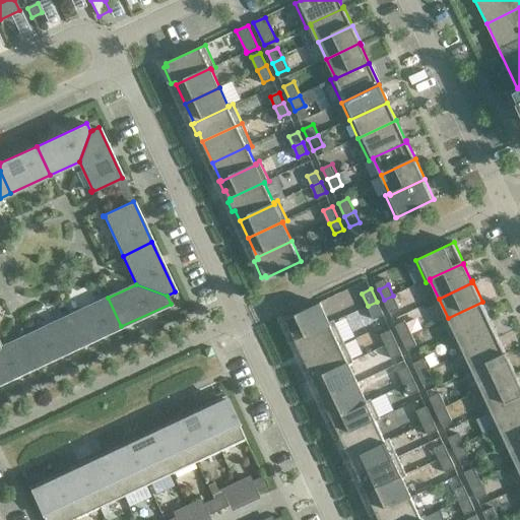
[(400,309),(393,296),(384,300),(390,314),(400,309)]
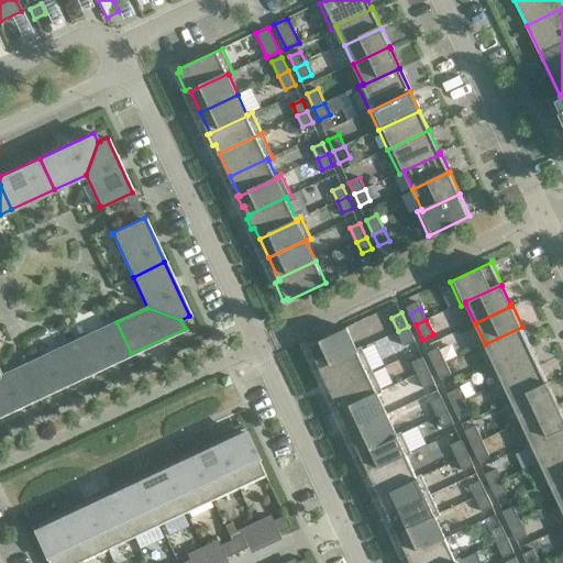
[(131,353),(117,322),(74,342),(88,374),(131,353)]
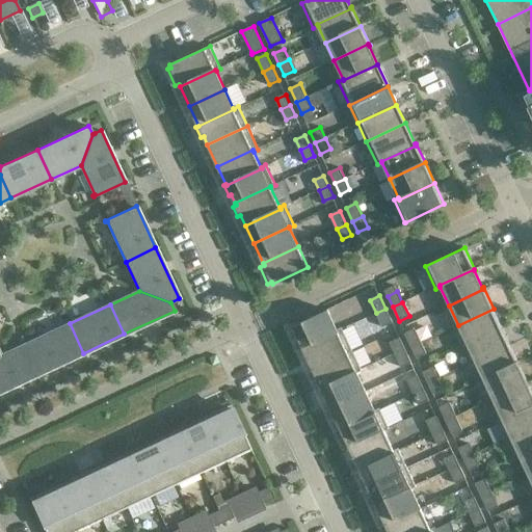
[(391,319),(386,309),(376,313),(381,323),(391,319)]
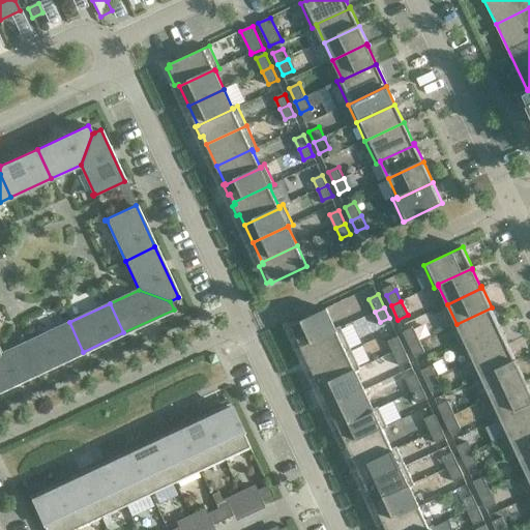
[(500,325),(492,307),(457,324),(465,342),(500,325)]
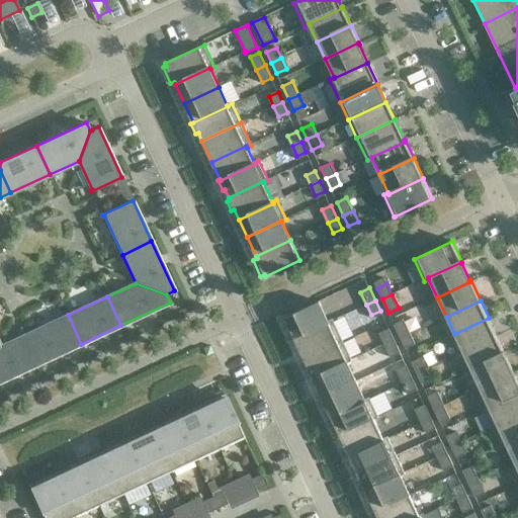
[(291,333),(294,339),(329,323),(328,322),(320,301),(291,315),(290,313),(280,318),(287,334),(291,333)]
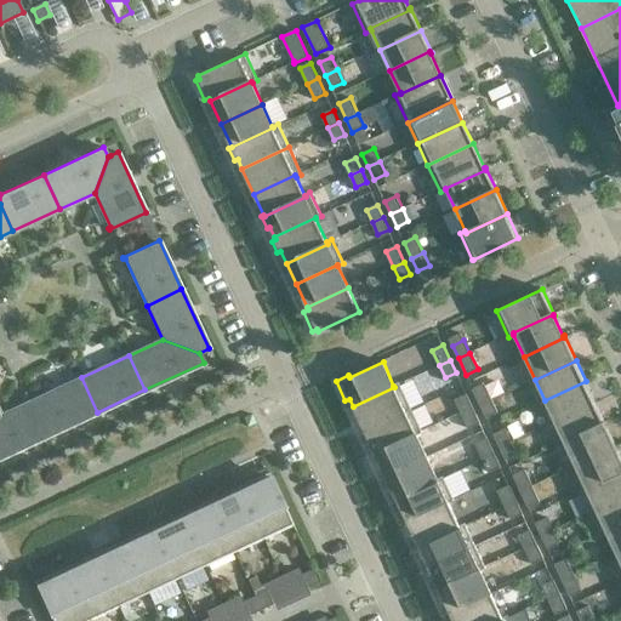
[(97,412),(81,377),(34,400),(50,434),(97,412)]
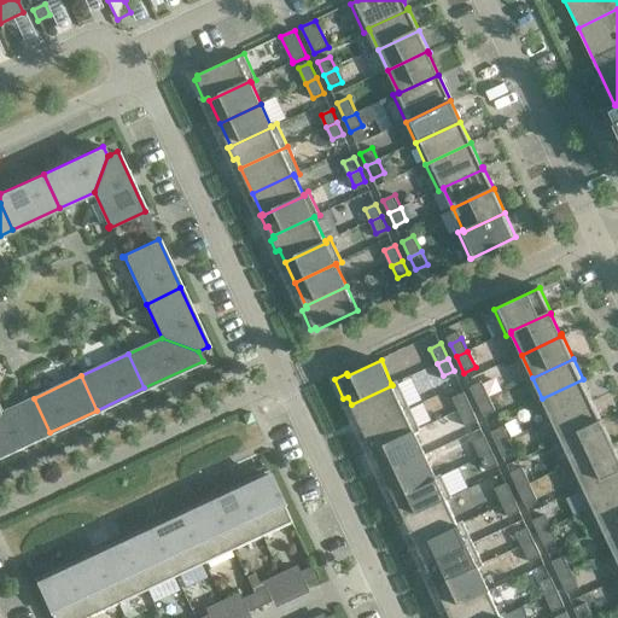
[(593,401),(583,379),(542,398),(552,419),(593,401)]
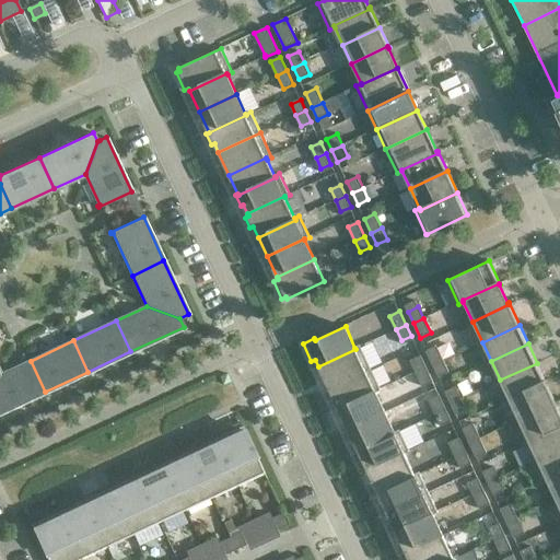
[(372,370),(360,345),(354,348),(356,349),(318,366),(329,389),(372,370)]
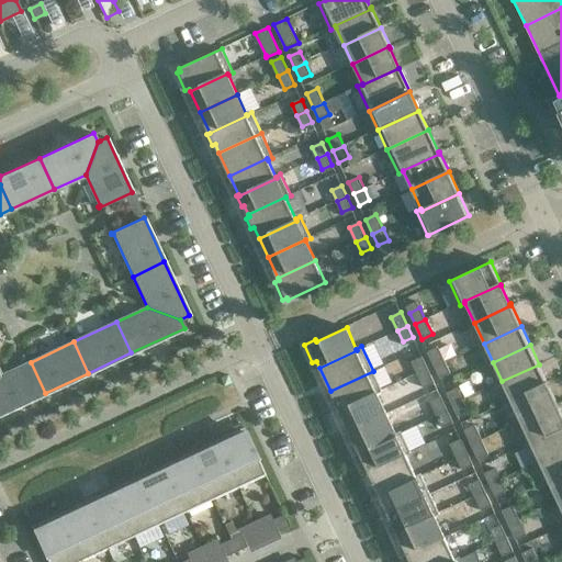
[(428,352),(435,367),(446,362),(438,347),(428,352)]
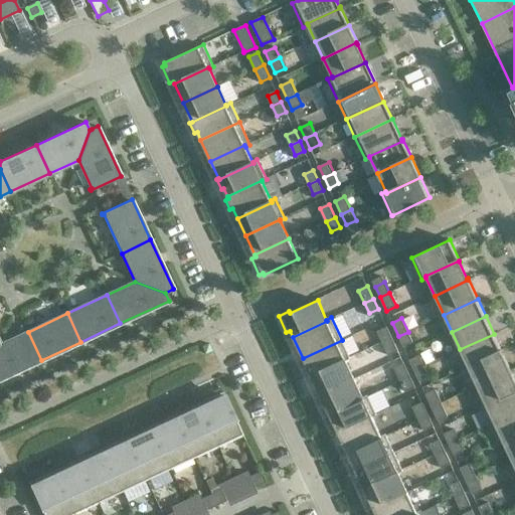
[(378,332),(383,342),(392,338),(387,328),(378,332)]
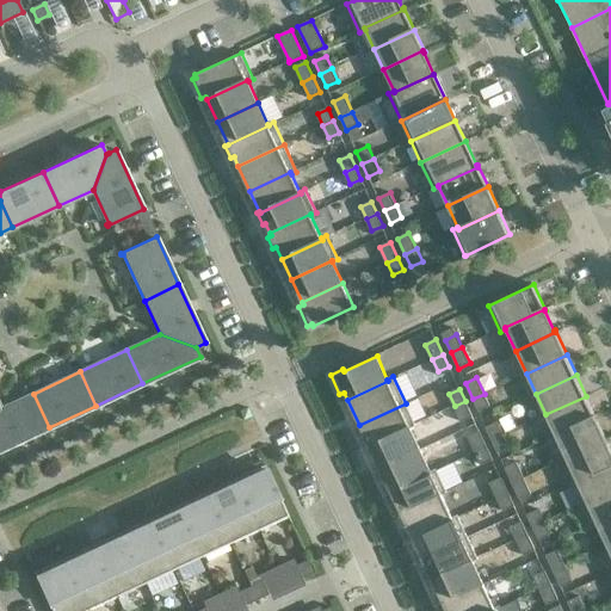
[(0,450),(49,427),(34,394),(0,408),(0,450)]
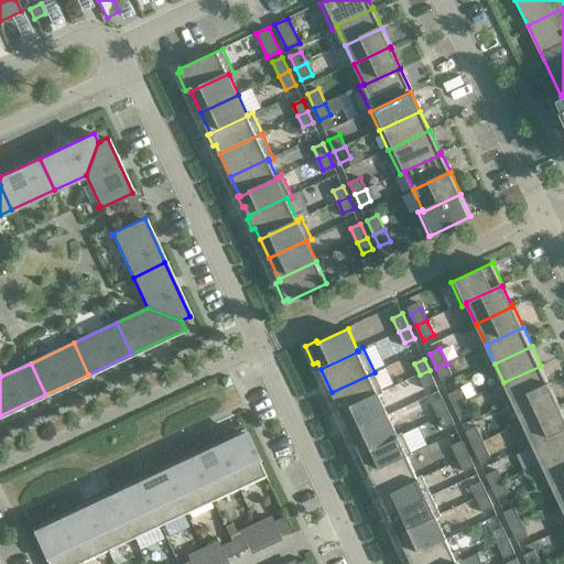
[(453,375),(447,364),(436,368),(442,380),(453,375)]
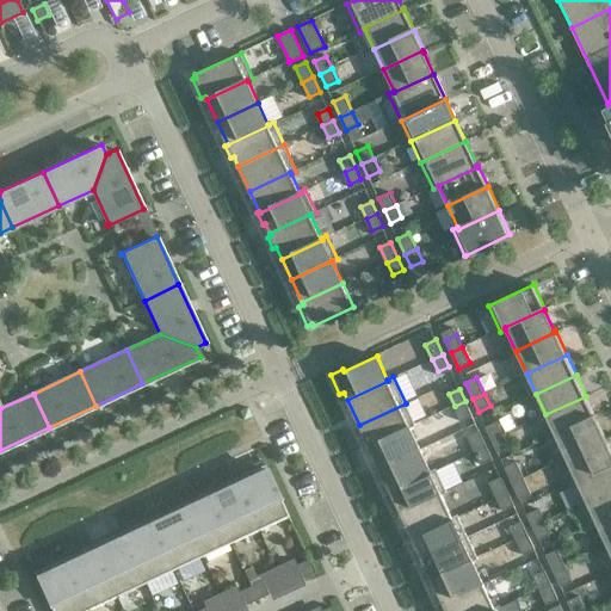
[(596,417),(586,396),(545,414),(555,436),(596,417)]
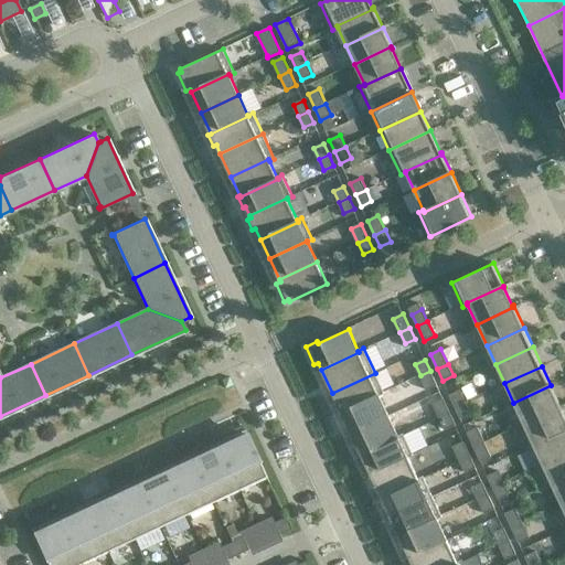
[(437,385),(430,371),(420,375),(426,390),(437,385)]
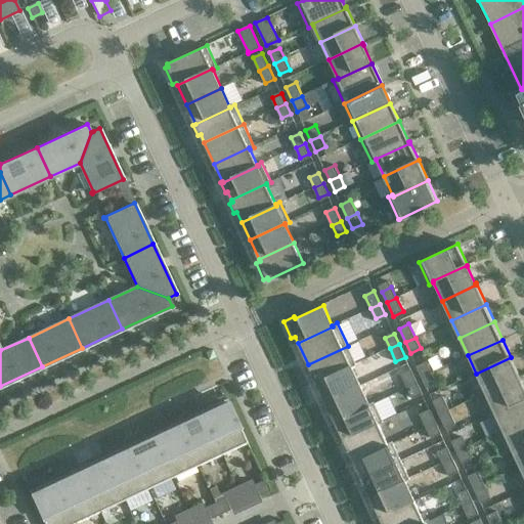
[(356,365),(348,346),(308,364),(316,383),(351,366),(352,367),(356,365)]
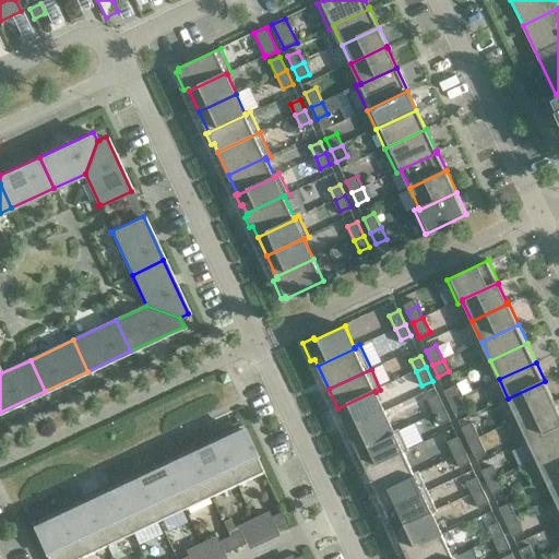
[(555,402),(545,381),(508,399),(518,419),(555,402)]
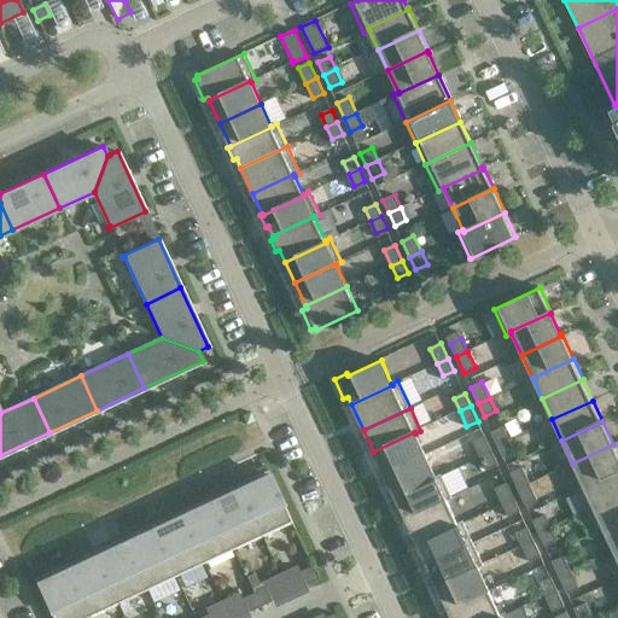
[(491,432),(497,445),(509,439),(503,426),(491,432)]
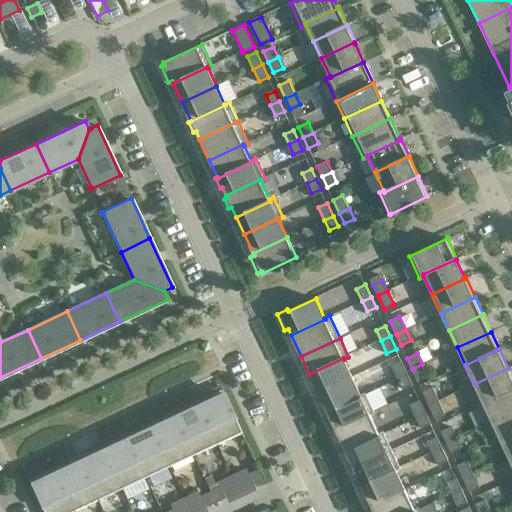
[(343,358),(309,374),(318,393),(352,377),(344,359),(343,358)]
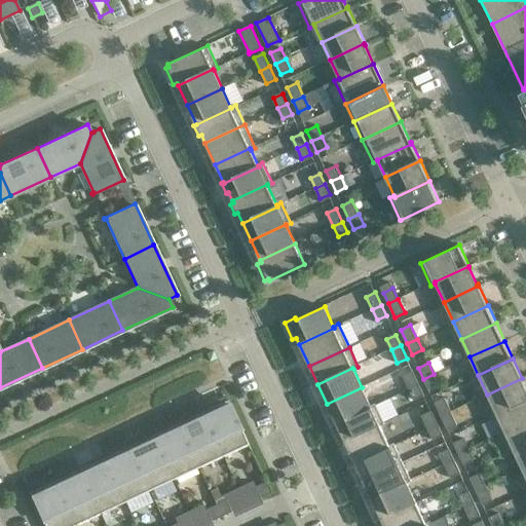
[(404,376),(410,389),(419,385),(413,372),(404,376)]
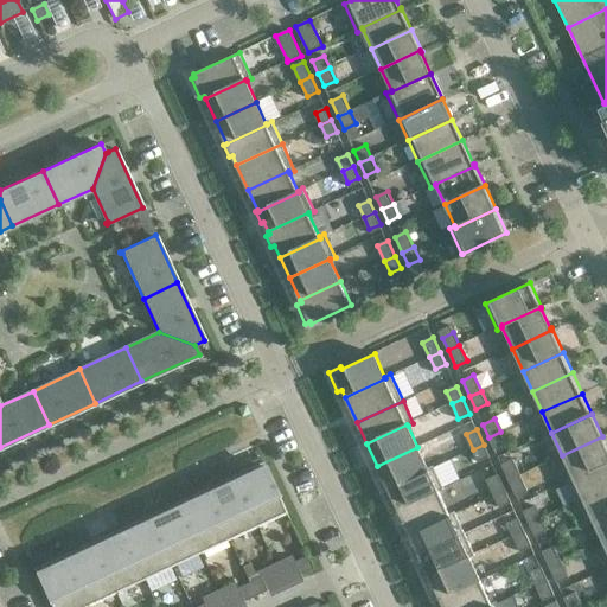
[(506,445),(500,432),(489,438),(494,449),(506,445)]
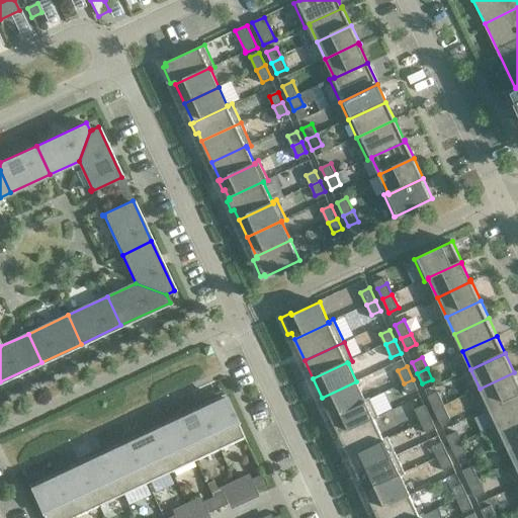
[(517,394),(517,380),(514,372),(480,389),(489,407),(489,408),(517,394)]
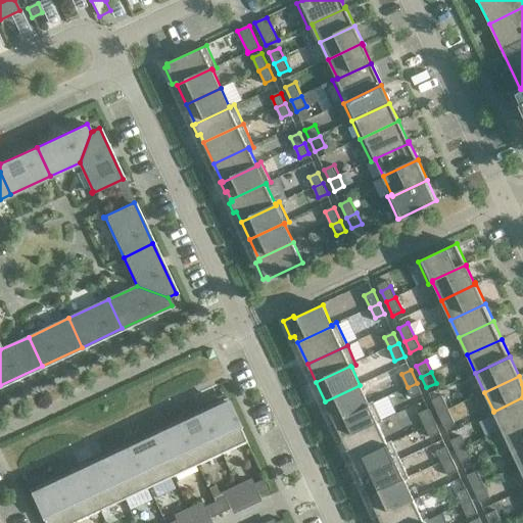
[(421,393),(417,383),(408,387),(412,397),(421,393)]
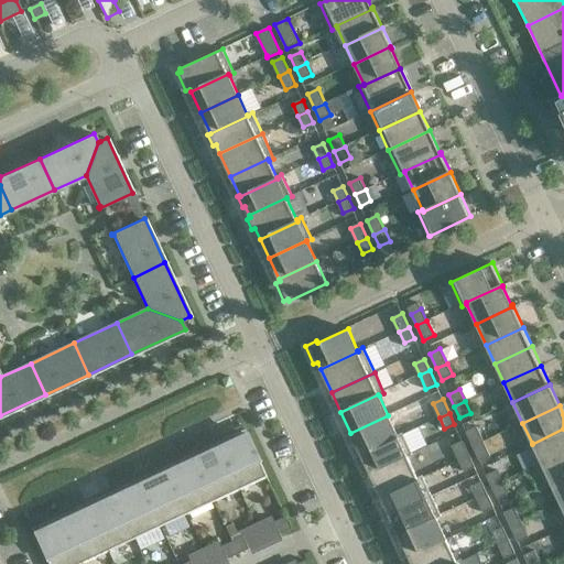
[(398,435),(388,415),(350,433),(360,454),(398,436),(398,435)]
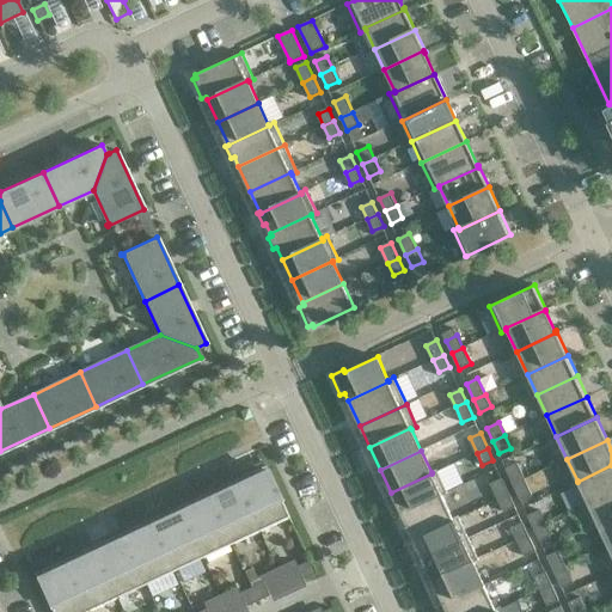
[(288,516),(263,461),(258,464),(261,467),(252,471),(251,467),(233,476),(258,531),(288,516)]
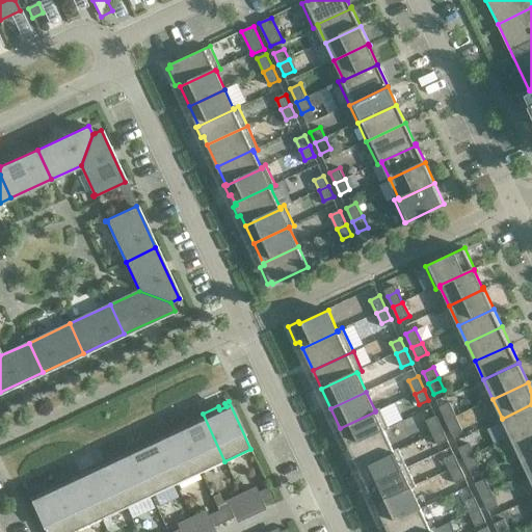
[(449,402),(440,407),(446,421),(456,417),(449,402)]
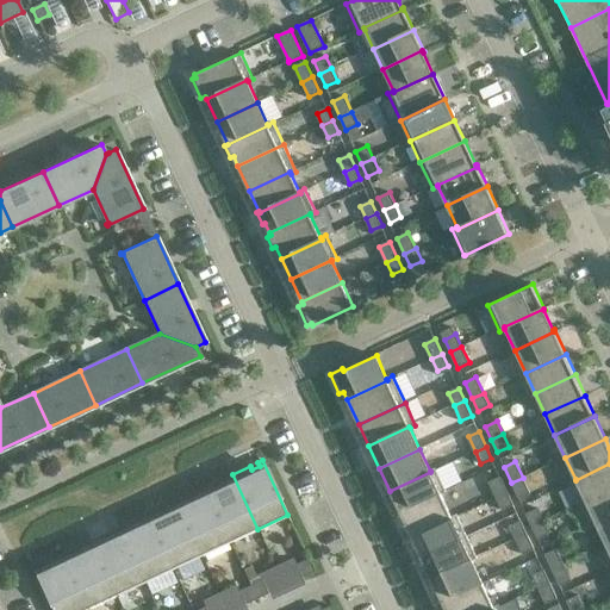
[(609,490),(609,464),(576,480),(576,479),(570,481),(580,504),(609,490)]
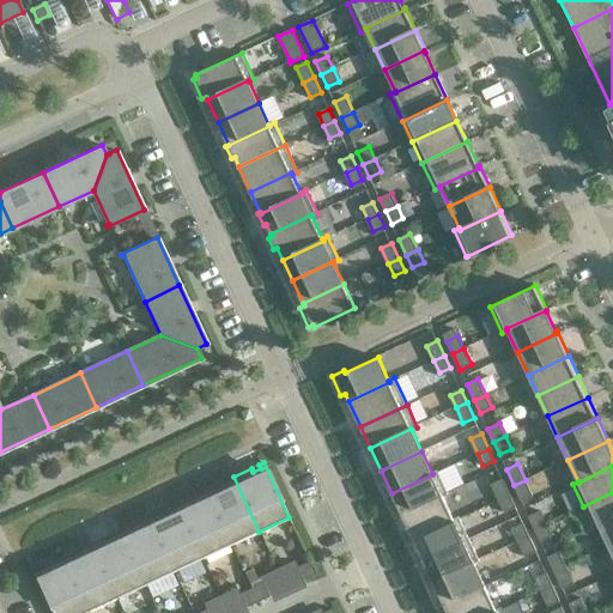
[(448,495),(437,471),(432,473),(432,474),(392,493),(402,514),(442,496),(443,497),(448,495)]
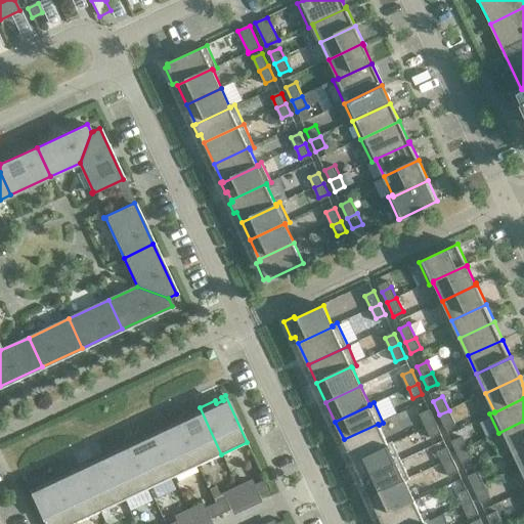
[(221,454),(200,407),(198,408),(199,411),(191,415),(190,411),(175,419),(198,466),(221,454)]
